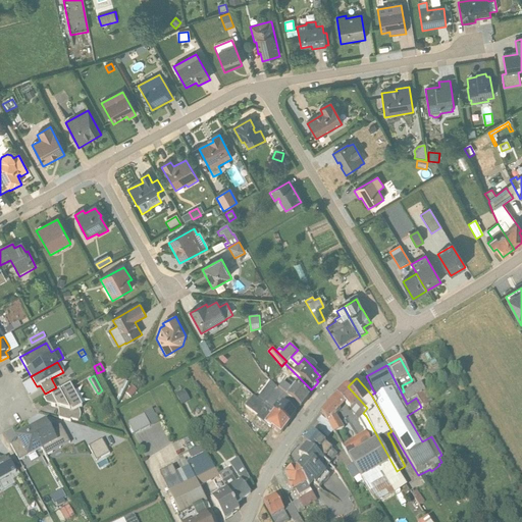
[(278,390),(301,407),(309,397),(286,379),(278,390)]
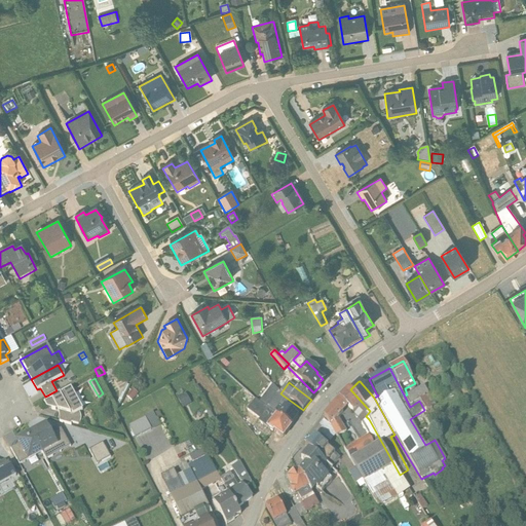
[(465,384),(459,387),(465,399),(467,399),(470,403),(475,400),(465,384)]
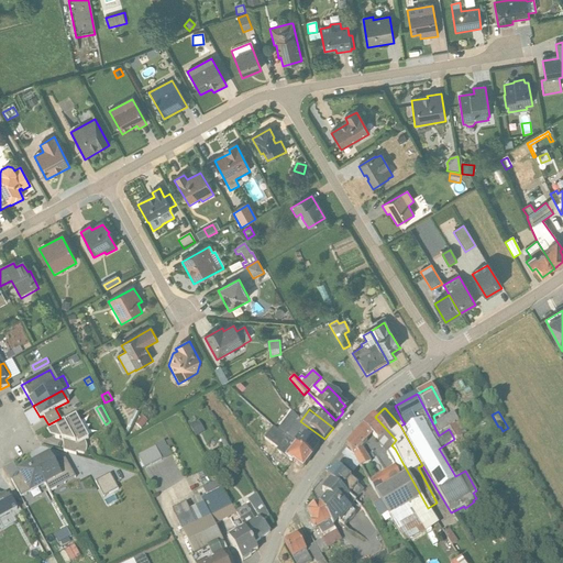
[(75,416),(46,431),(48,434),(53,432),(55,437),(55,438),(62,439),(63,443),(66,444),(63,451),(76,454),(76,452),(85,454),(86,449),(86,444),(85,441),(88,439),(75,416)]
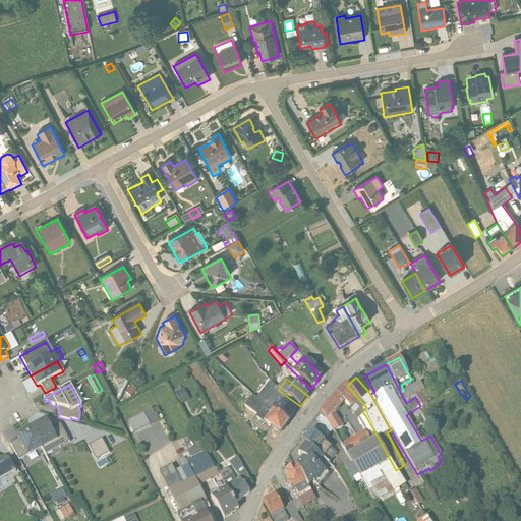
[(365,415),(362,412),(366,407),(346,385),(337,393),(358,419),(364,431),(341,446),(341,447),(373,501),(380,501),(390,495),(391,496),(404,486),(396,470),(365,415)]
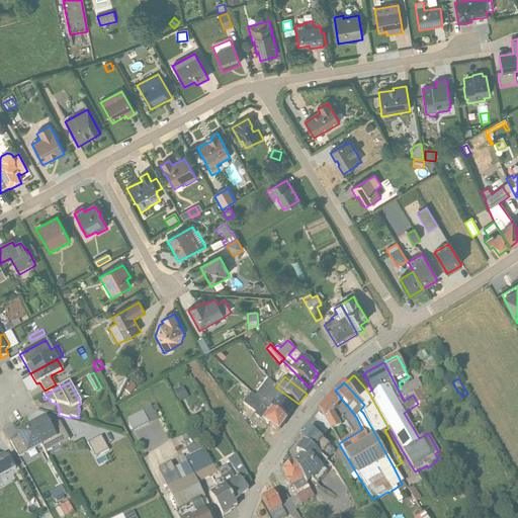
[(179,400),(188,397),(183,383),(174,386),(179,400)]
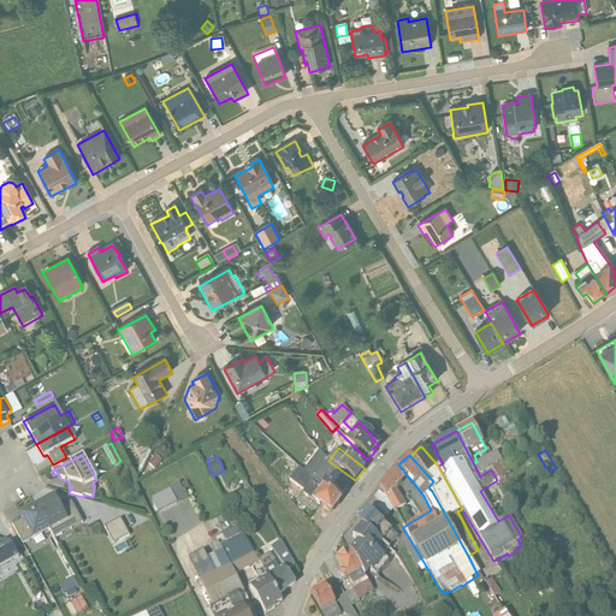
[(311,477),(341,499),(349,487),(342,483),(348,475),(325,458),(311,477)]
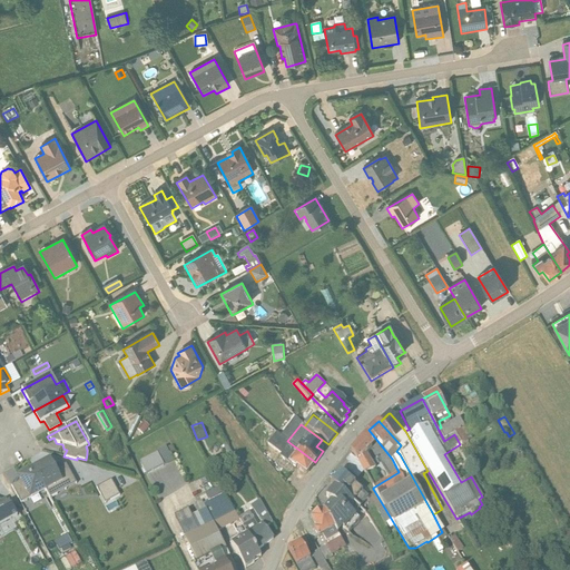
[(306,473),(315,462),(276,432),(267,443),(281,454),(279,457),(296,469),(297,467),(306,473)]
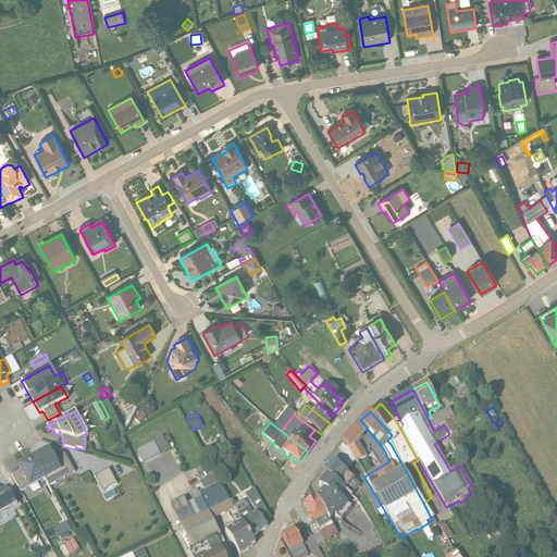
[(361,437),(354,428),(343,440),(347,447),(342,444),(337,449),(341,452),(337,456),(349,467),(355,460),(357,462),(366,457),(358,442),(361,437)]
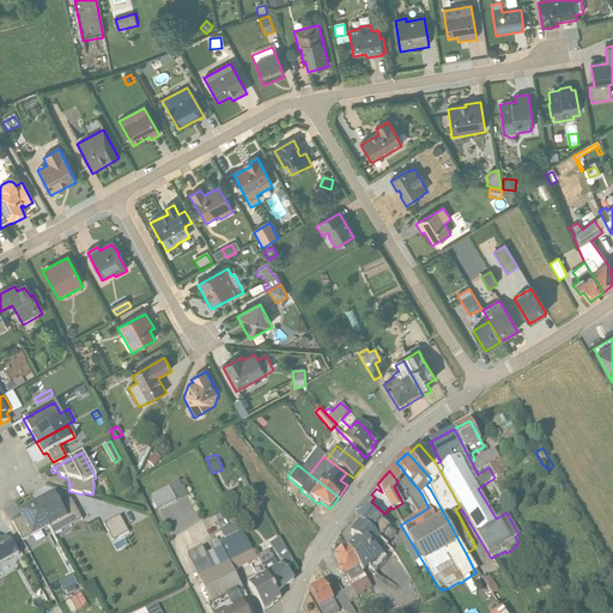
[(159,510),(188,496),(181,480),(152,495),(159,510)]
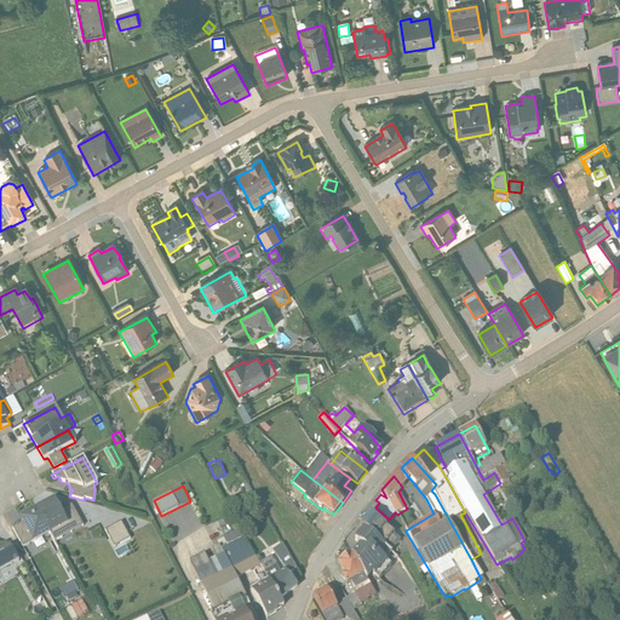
[(51,501),(36,510),(53,541),(82,526),(72,505),(59,511),(55,503),(51,501)]
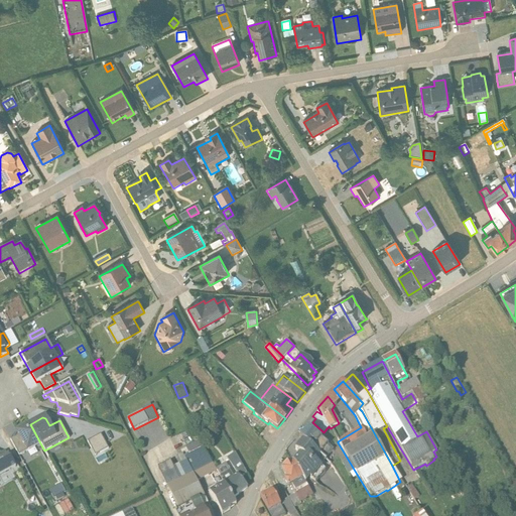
[(40,442),(30,424),(17,431),(19,434),(10,439),(18,455),(40,442)]
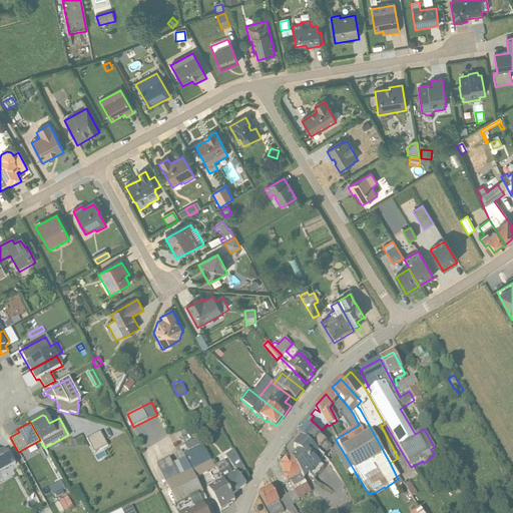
[(306,425),(298,435),(323,456),(332,447),(306,425)]
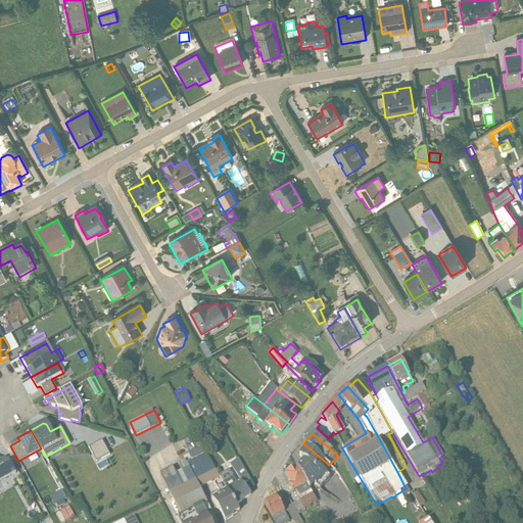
[(104,439),(90,445),(97,460),(110,455),(104,439)]
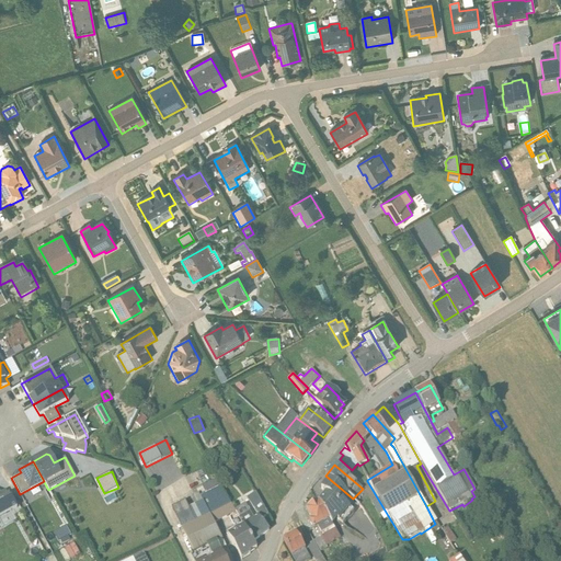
[(342,524),(353,512),(348,506),(353,499),(329,478),(320,489),(325,493),(319,502),(332,525),(338,519),(342,524)]
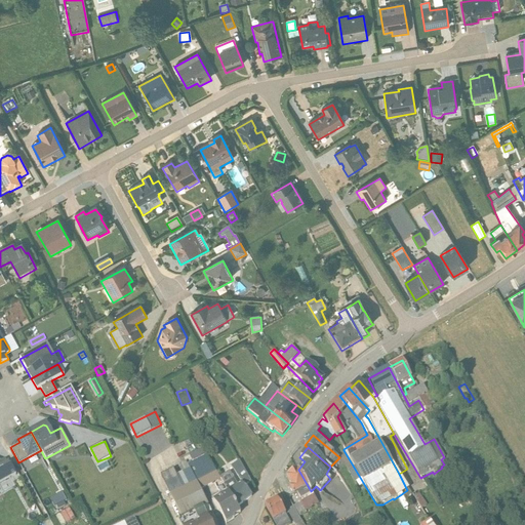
[(193,451),(183,457),(185,461),(195,455),(193,451)]
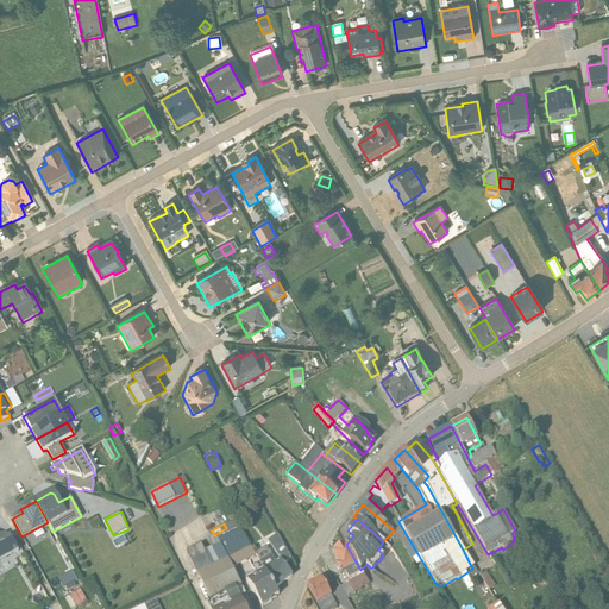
[(217,539),(232,569),(256,557),(238,528),(217,539)]
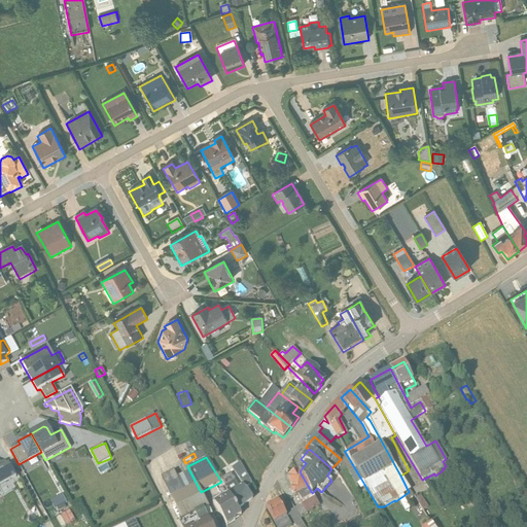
[(0,484),(15,477),(11,467),(10,467),(8,464),(7,464),(5,460),(0,462),(0,484)]
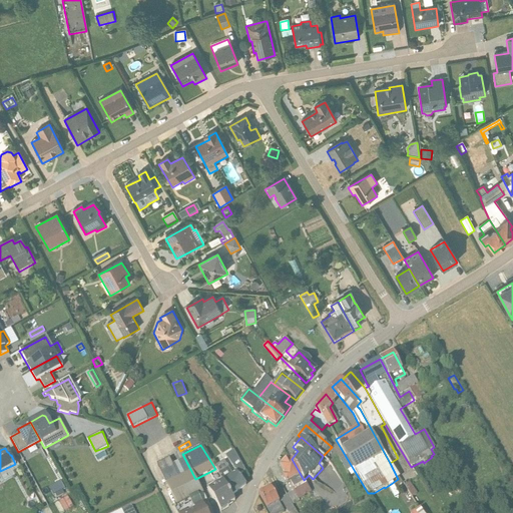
[(233,450),(225,456),(240,475),(244,471),(233,450)]
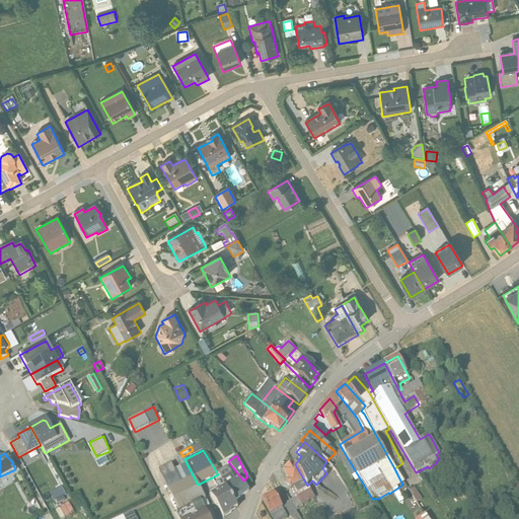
[(178,512),(175,514),(177,518),(209,518),(204,509),(209,507),(206,500),(183,456),(179,458),(188,475),(178,479),(170,464),(158,470),(178,512)]
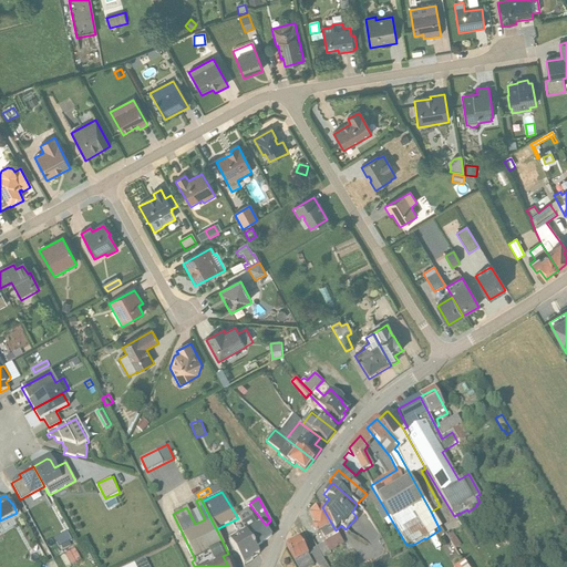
[(336,531),(322,507),(308,516),(315,526),(311,528),(316,536),(317,536),(321,534),(327,543),(317,548),(326,564),(329,562),(327,557),(331,555),(330,553),(343,545),(336,531)]
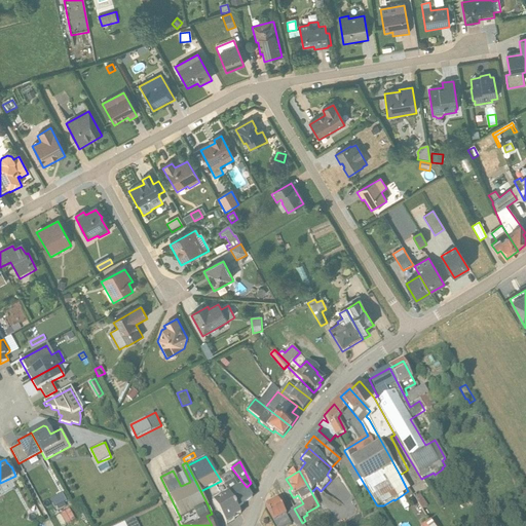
[(234,480),(224,486),(237,509),(252,497),(241,484),(238,487),(234,480)]
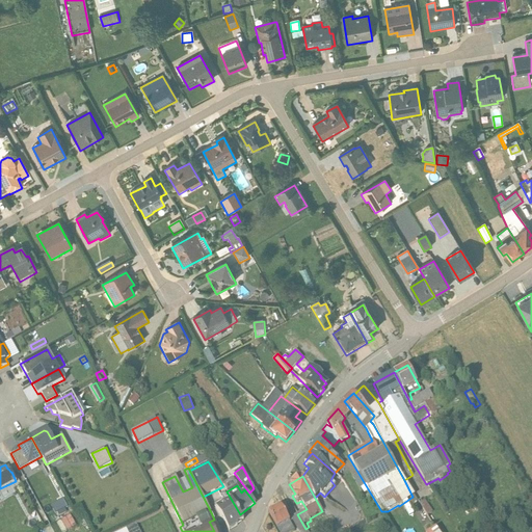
[(64,498),(52,505),(56,512),(69,505),(64,498)]
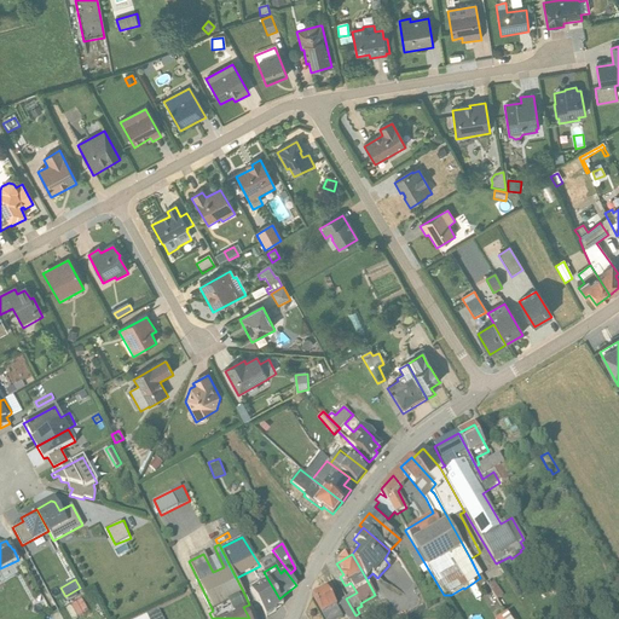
[(267,580),(260,584),(258,584),(249,589),(266,617),(276,612),(275,609),(283,605),(267,580)]
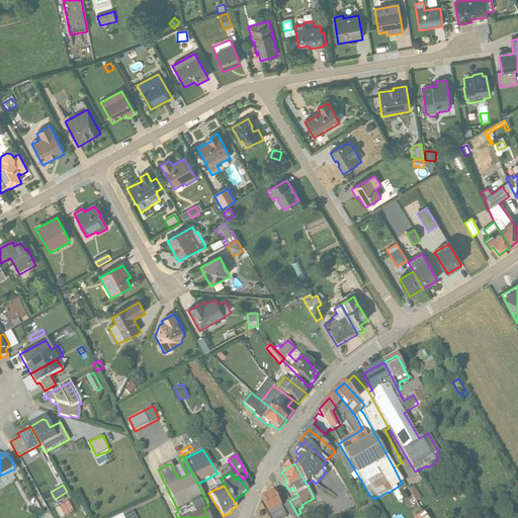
[(416,503),(421,500),(413,488),(411,490),(409,487),(407,489),(416,503)]
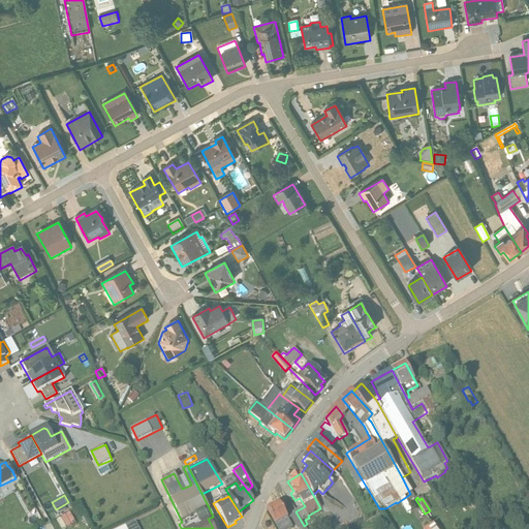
[(474,498),(468,502),(473,510),(479,506),(474,498)]
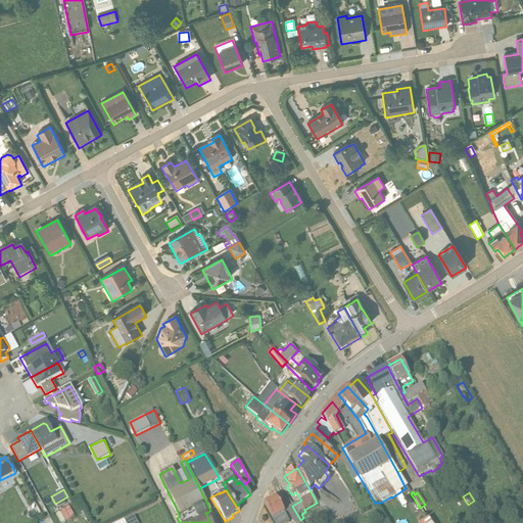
[(264,505),(274,522),(289,522),(276,498),(264,505)]
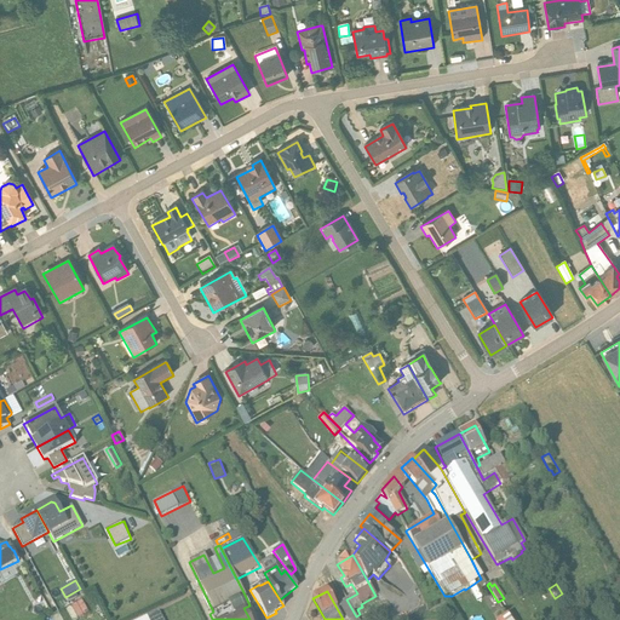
[(79,618),(90,612),(84,600),(73,606),(79,618)]
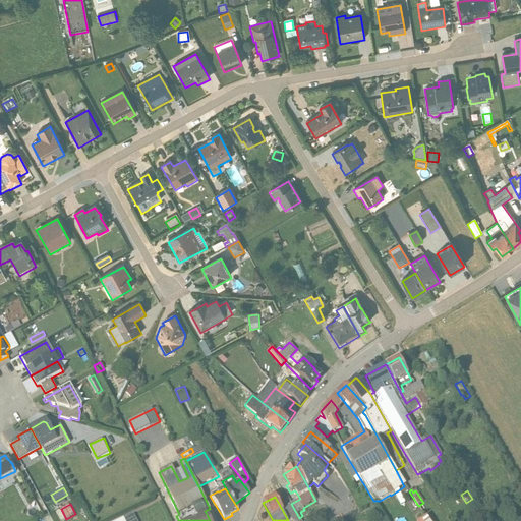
[(300,520),(299,518),(291,504),(285,508),(291,520),(300,520)]
